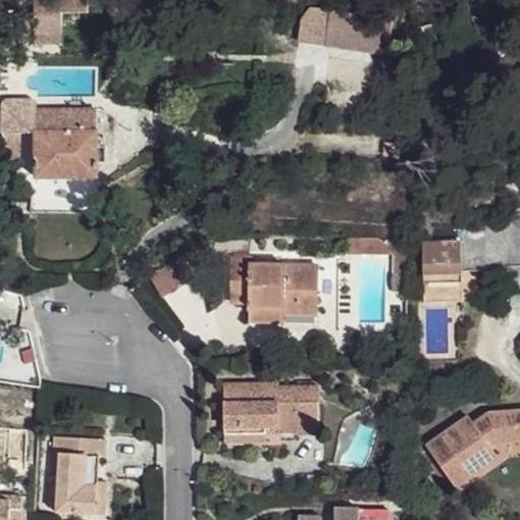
[(320,8),(310,6),(309,19),(319,20),(320,8)]
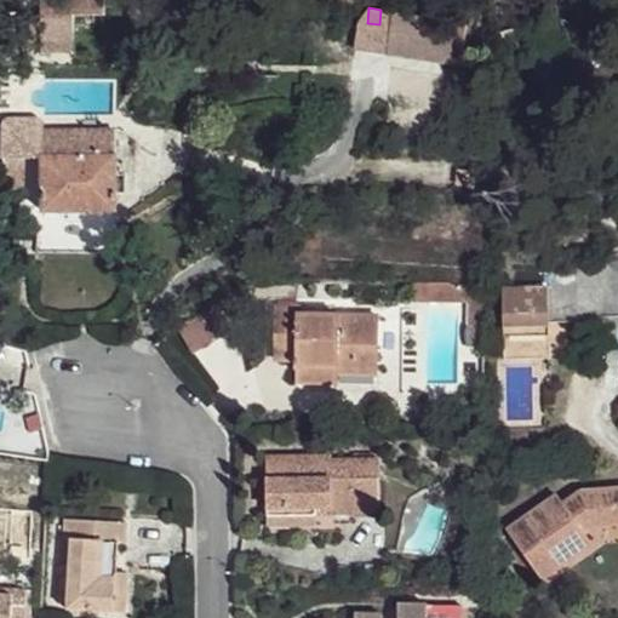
[(463,22),(392,11),(385,53),(457,63),(463,22)]
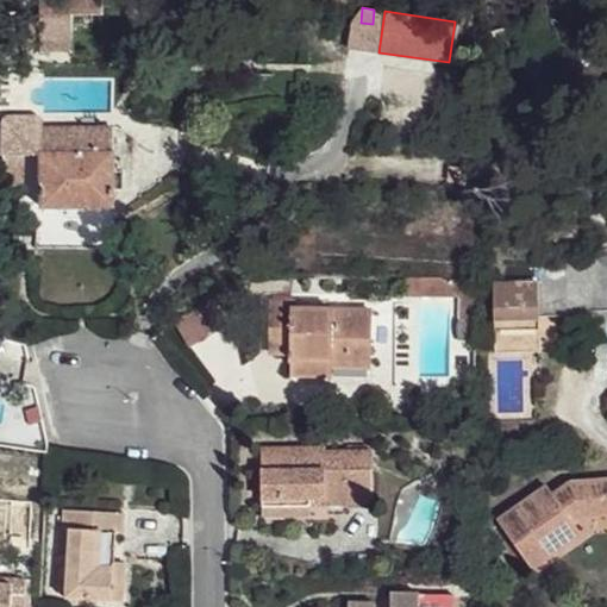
[(38,51),(68,50),(69,14),(38,17),(38,51)]
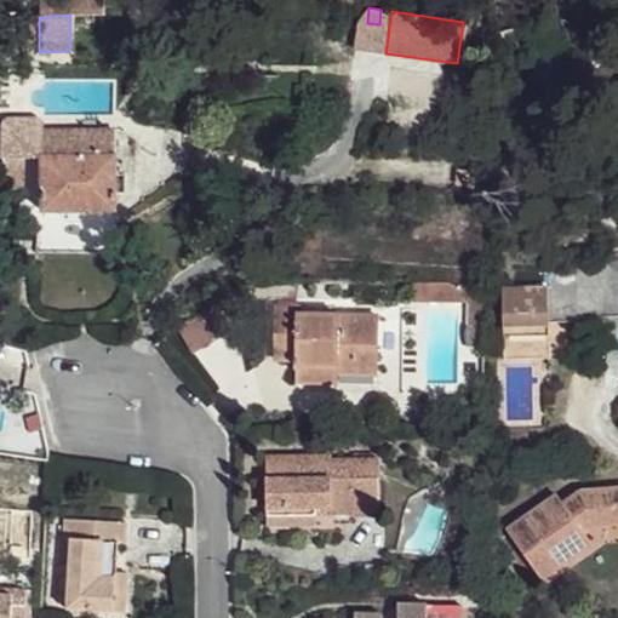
[(114,146),(113,115),(40,116),(40,147),(57,147),(70,147),(114,146)]
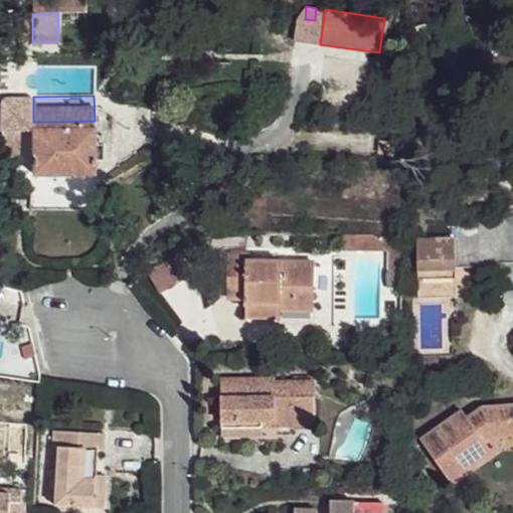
[(217,115),(217,104),(207,103),(208,114),(217,115)]
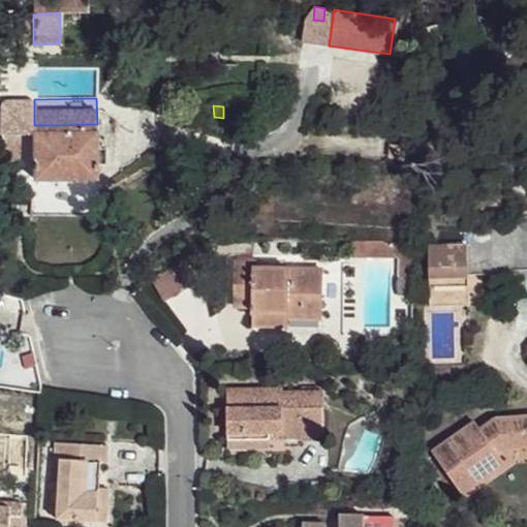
[(97,179),(96,132),(60,132),(49,131),(34,131),(34,178),(97,179)]
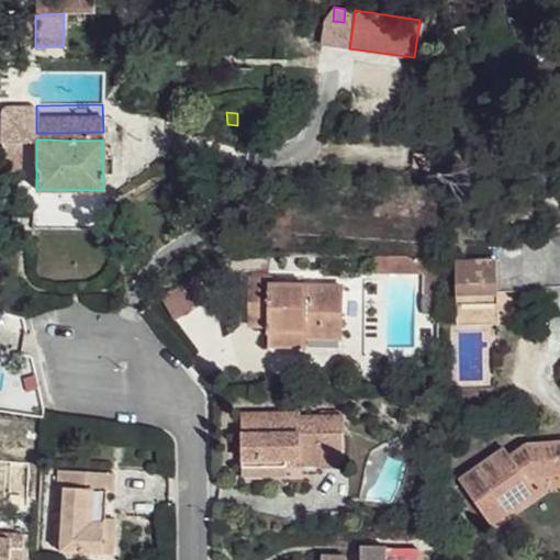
[(454,260),(454,302),(455,325),(496,324),(495,302),(495,291),(522,289),(522,286),(559,284),(559,234),(545,235),(545,241),(519,241),(519,246),(493,247),(493,259),(454,260)]
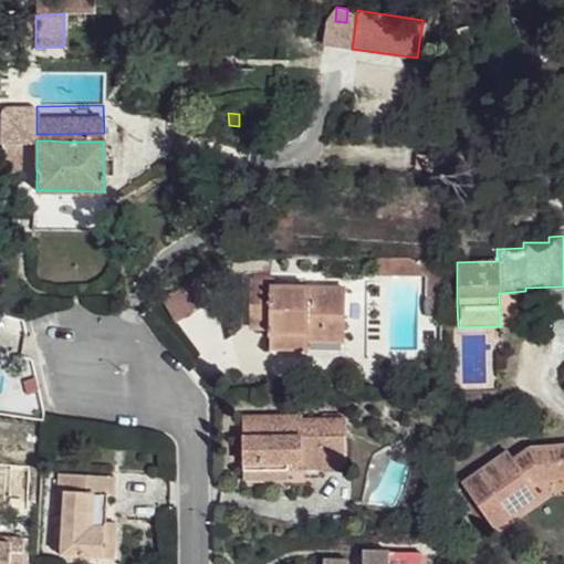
[(407,258),(376,258),(376,274),(407,274),(407,258)]
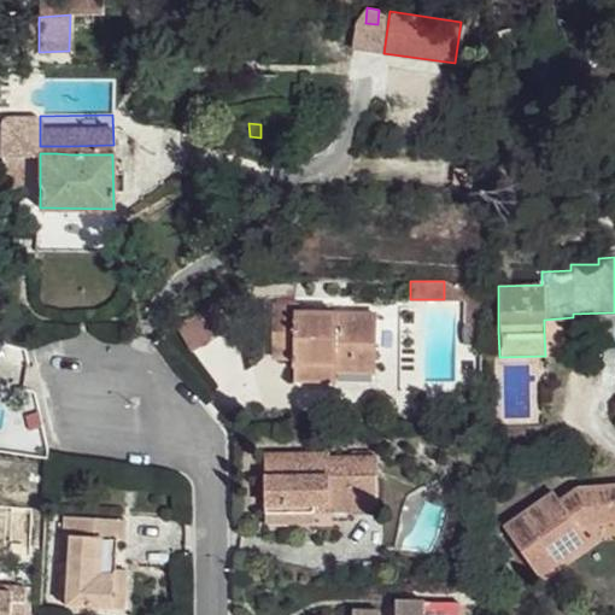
[(444,281),(444,299),(463,299),(463,322),(479,322),(479,282),(444,281)]
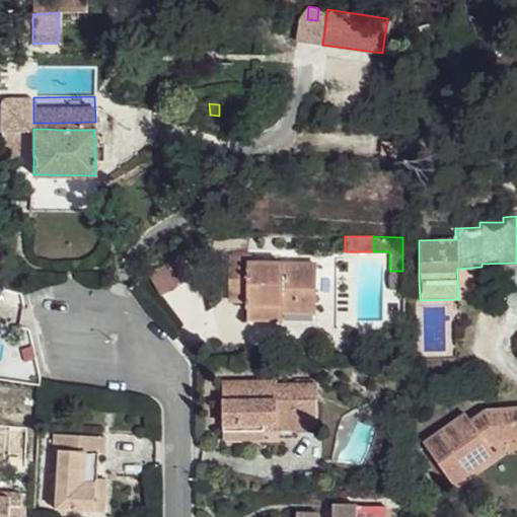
[(174,254),(147,268),(157,289),(186,276),(174,254)]
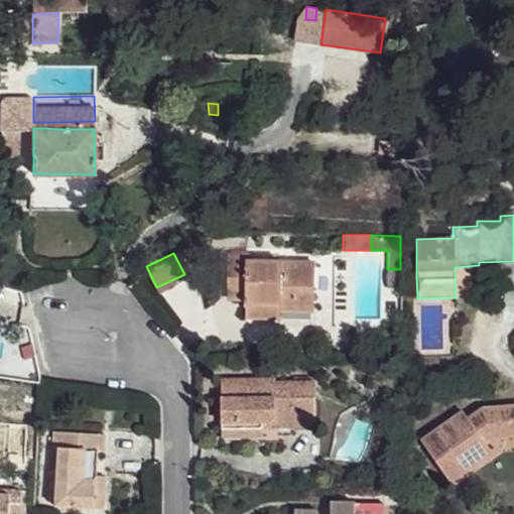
[(227,253),(227,298),(245,298),(246,302),(279,303),(279,309),(310,310),(310,296),(310,270),(310,260),(247,260),(246,253),(227,253)]
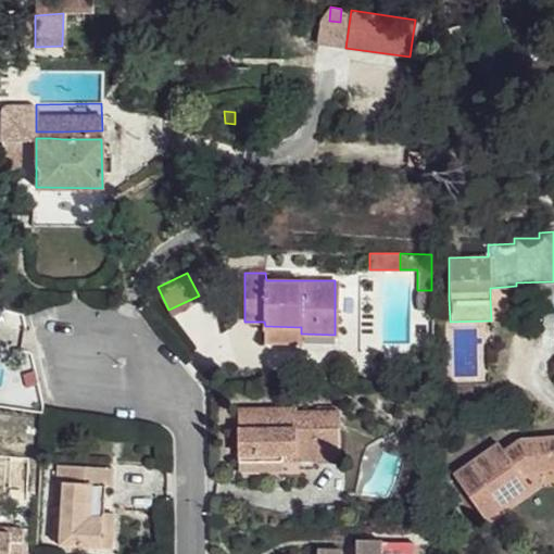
[(355,290),(335,291),(335,319),(355,320),(355,290)]
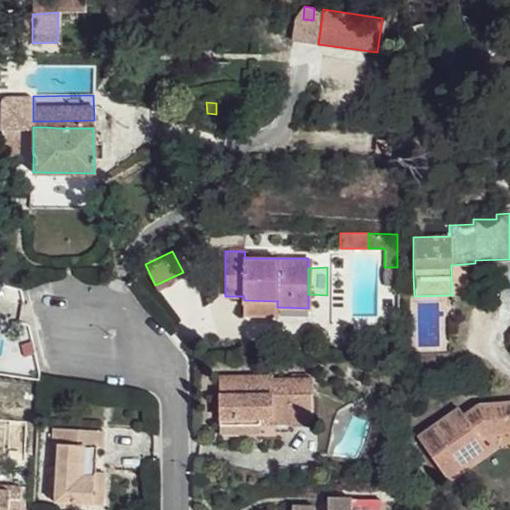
[(277,301),(244,300),(243,315),(277,315),(277,307),(277,301)]
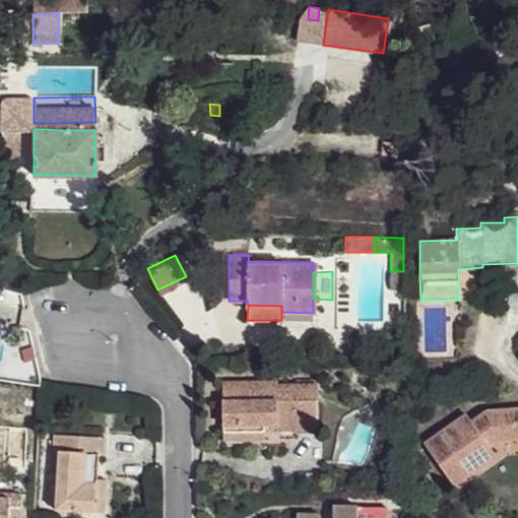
[(221,380),(221,430),(261,431),(261,424),(294,424),(294,431),(316,431),(316,385),(275,384),(275,381),(221,380)]
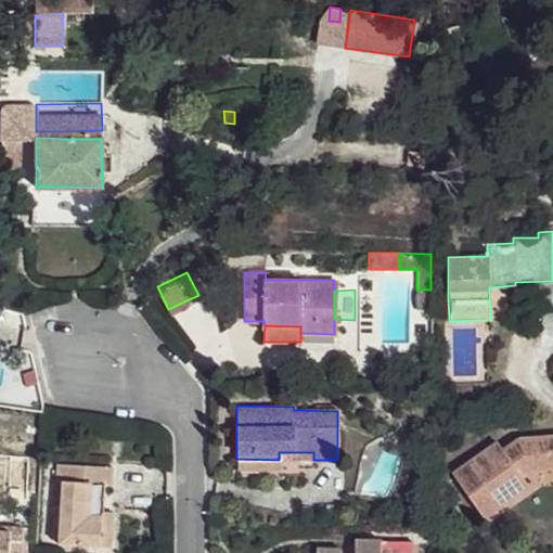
[(451,473),(481,516),(526,484),(521,475),(528,470),(552,467),(552,435),(517,438),(501,449),(496,441),(451,473)]
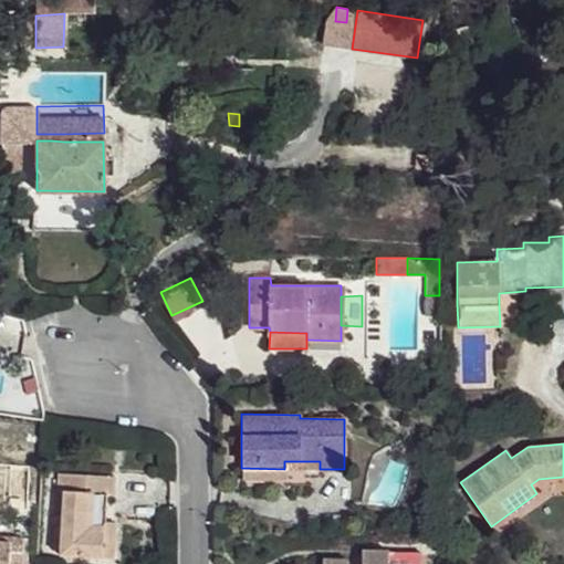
[(56,472),(56,491),(63,491),(61,514),(54,514),(53,513),(51,546),(60,547),(59,554),(102,556),(103,522),(105,493),(112,493),(113,476),(56,472)]
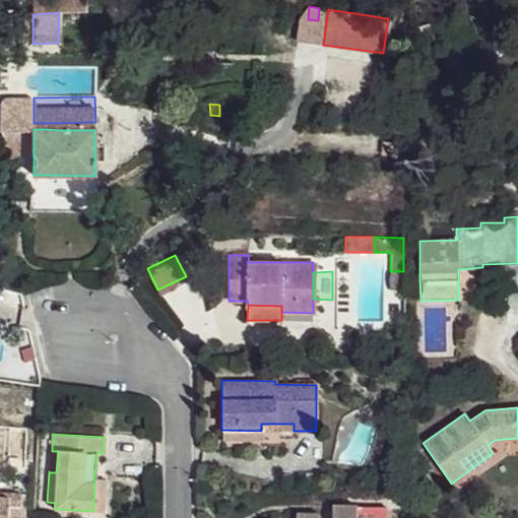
[(517,438),(495,440),(488,445),(493,453),(517,451),(517,438)]
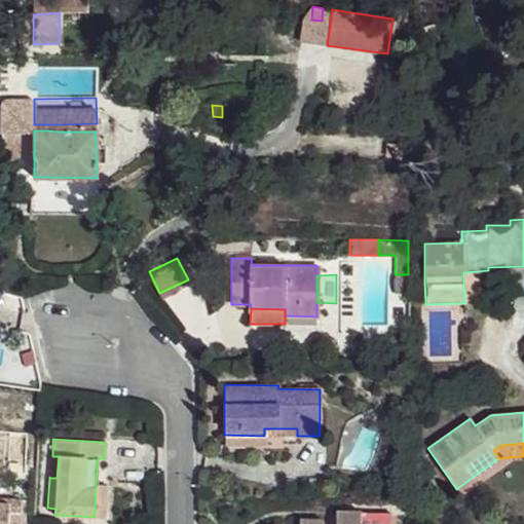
[(107,486),(96,485),(95,517),(106,518),(107,486)]
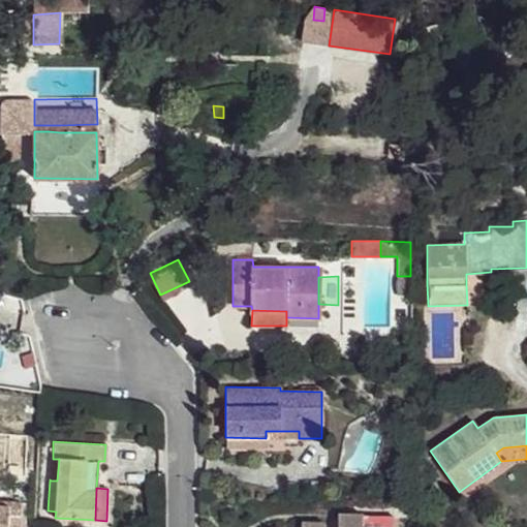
[(0,526),(20,526),(21,498),(0,498),(0,526)]
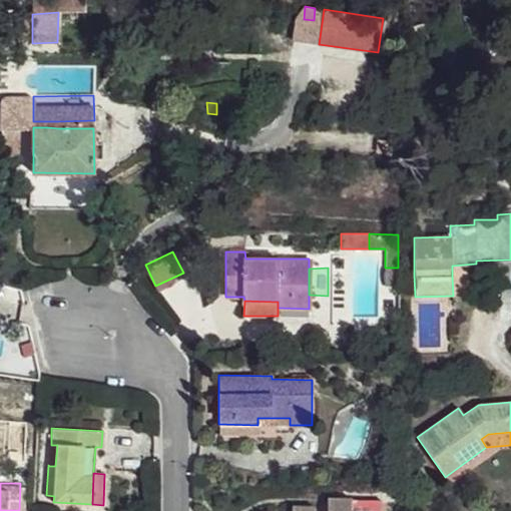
[(292,507),(291,510),(379,510),(380,499),(351,499),(351,498),(327,498),(327,507),(327,510),(314,510),(314,507),(292,507)]
